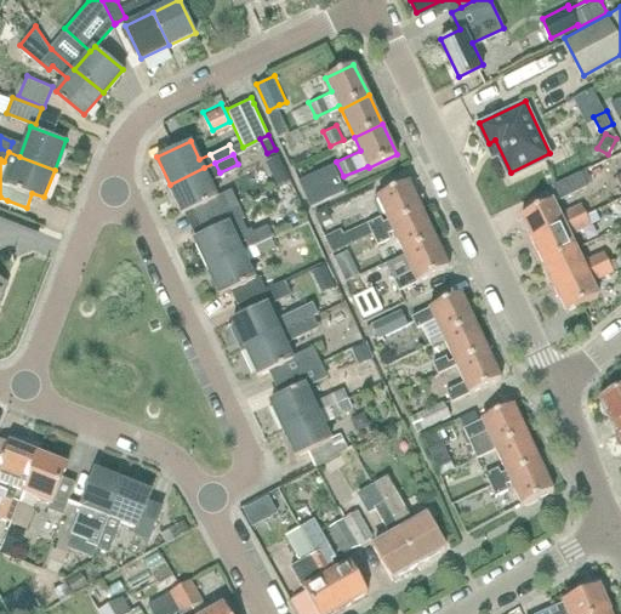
[(334,161),(298,177),(311,203),(346,187),(334,161)]
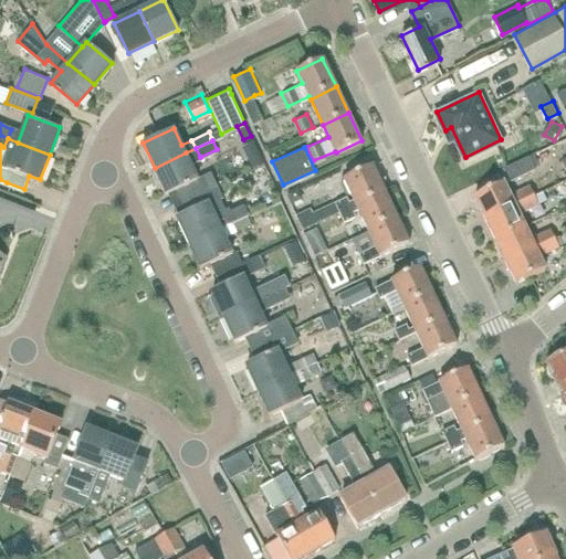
[(186,153),(155,168),(165,191),(175,188),(181,185),(187,197),(217,183),(210,170),(197,177),(190,162),(200,157),(196,148),(186,153)]
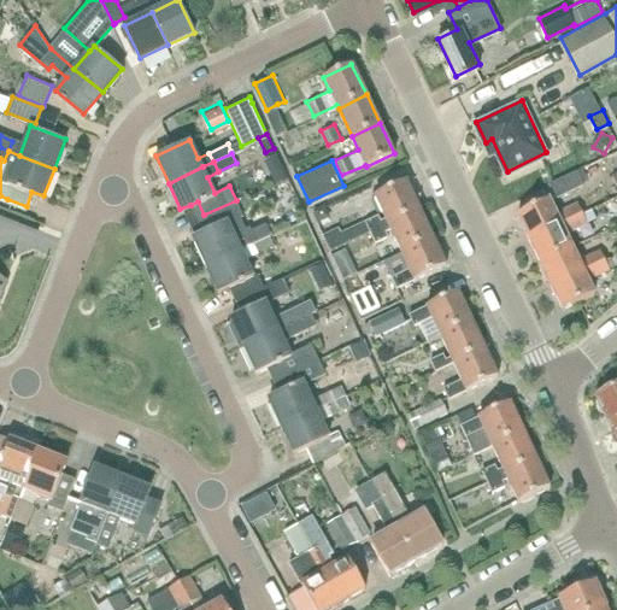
[(556,194),(582,182),(576,168),(548,181),(556,194)]
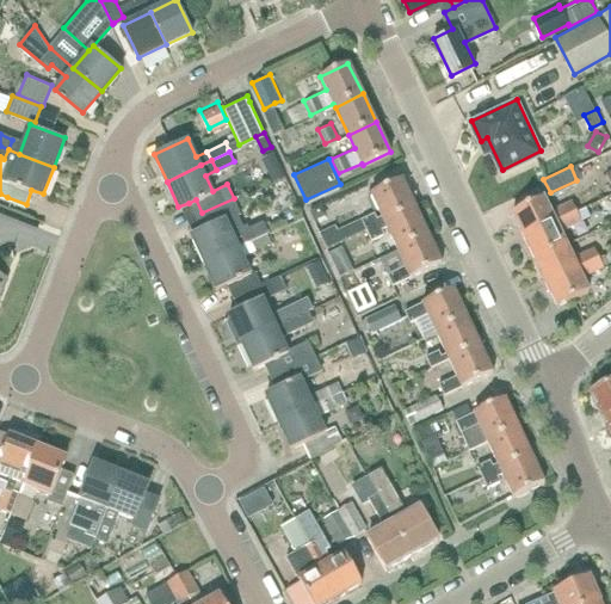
[(366,227),(415,205),(403,178),(371,193),(381,214),(376,215),(374,210),(362,216),(366,227)]
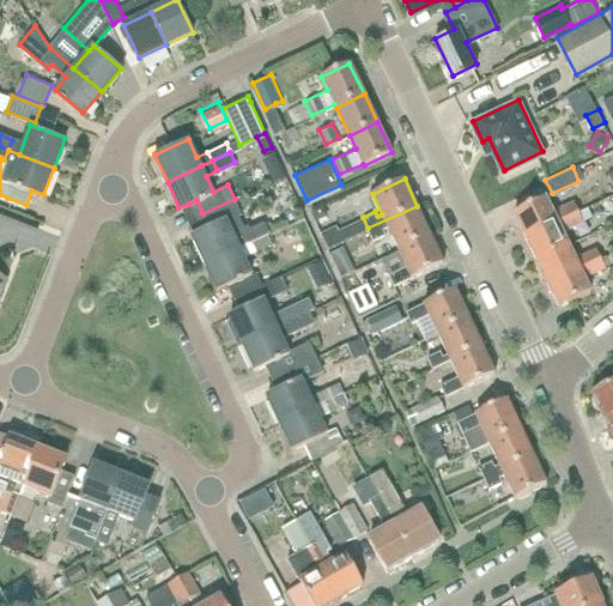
[(526,232),(578,207),(575,199),(553,208),(547,194),(515,210),(526,232)]
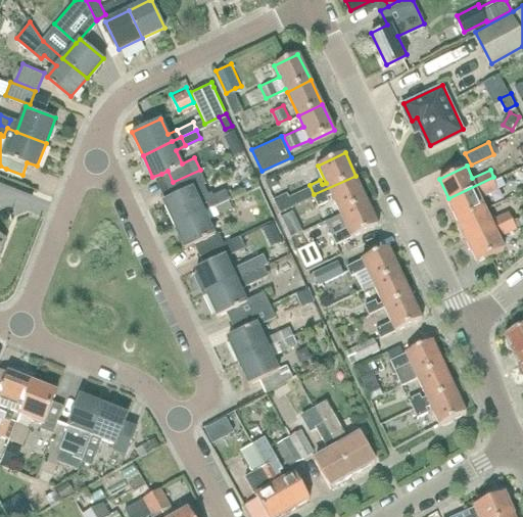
[(172,196),(163,200),(175,224),(203,209),(212,205),(208,197),(214,195),(211,191),(208,193),(203,182),(205,181),(200,170),(173,182),(178,193),(172,196)]
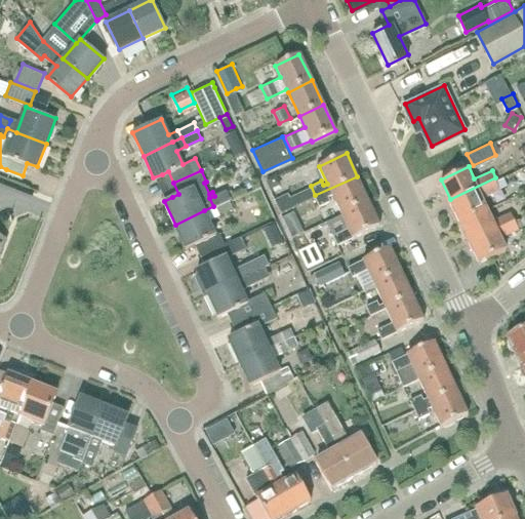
[(496,180),(499,187),(507,184),(502,175),(496,180)]
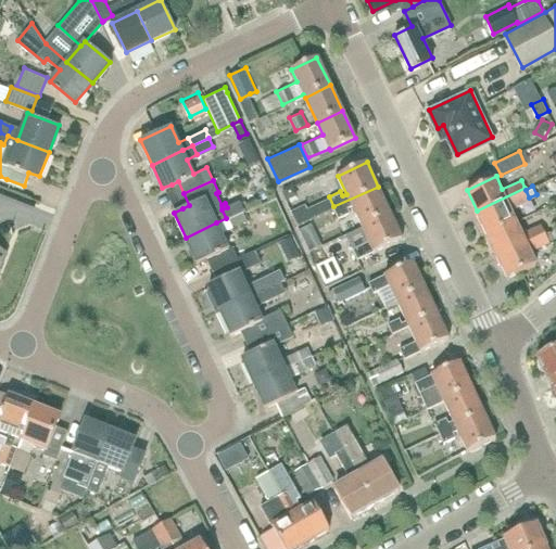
[(362,225),(390,212),(378,187),(333,206),(338,215),(349,209),(348,205),(351,204),(362,225)]
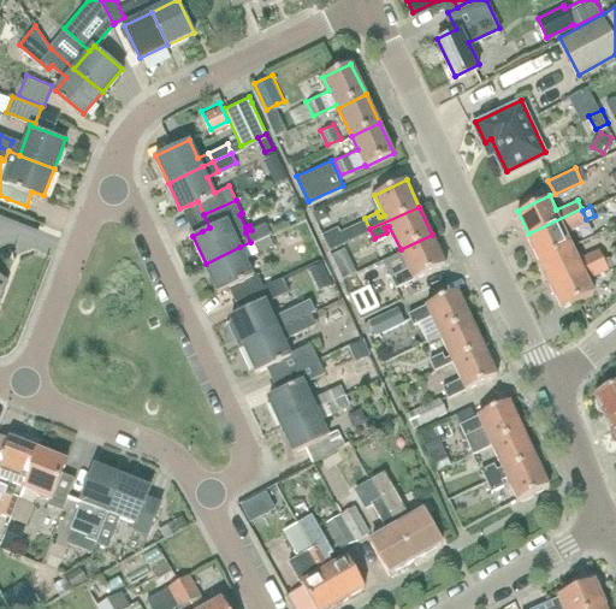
[(540,259),(572,243),(566,229),(586,219),(582,211),(581,208),(528,234),(540,259)]
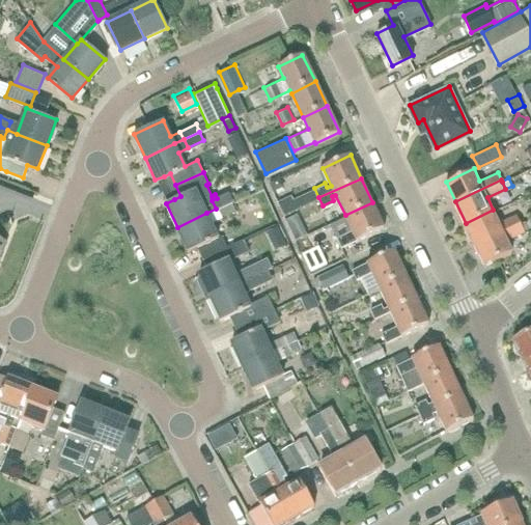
[(217,198),(212,200),(216,209),(231,201),(231,200),(227,193),(217,198)]
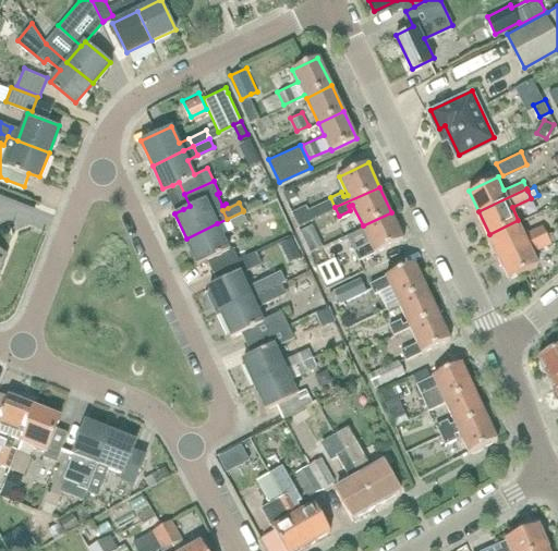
[(306,203),(292,209),(299,223),(313,217),(306,203)]
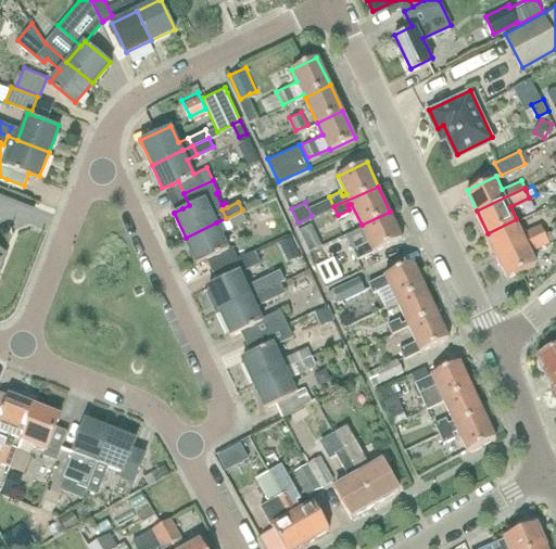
[(242,211),(226,218),(230,227),(247,218),(242,211)]
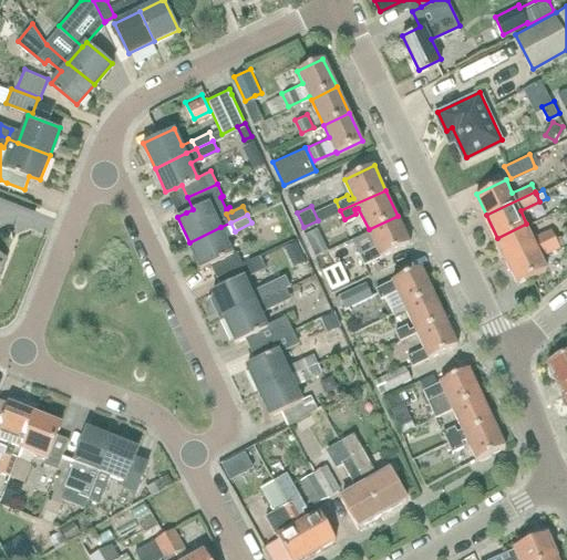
[(364,261),(380,253),(381,256),(410,241),(398,216),(369,229),(375,245),(360,252),(364,261)]
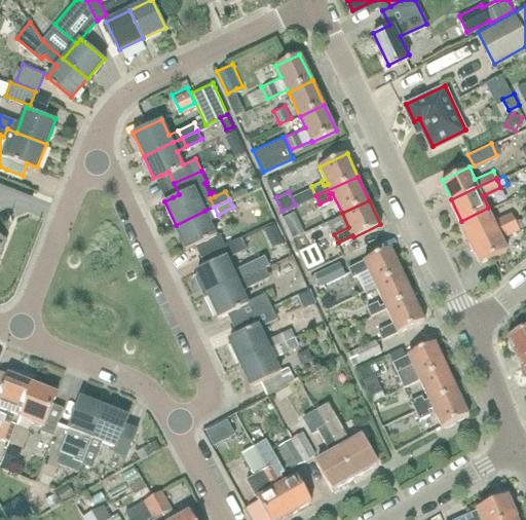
[(204,211),(176,225),(186,247),(195,243),(200,254),(225,244),(224,243),(219,231),(215,233),(209,219),(218,215),(214,207),(204,211)]
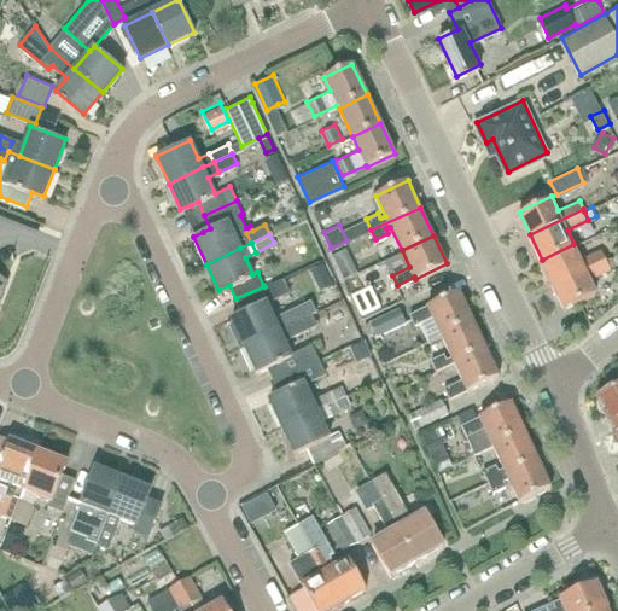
[(552,283),(606,257),(601,248),(581,257),(573,244),(542,260),(552,283)]
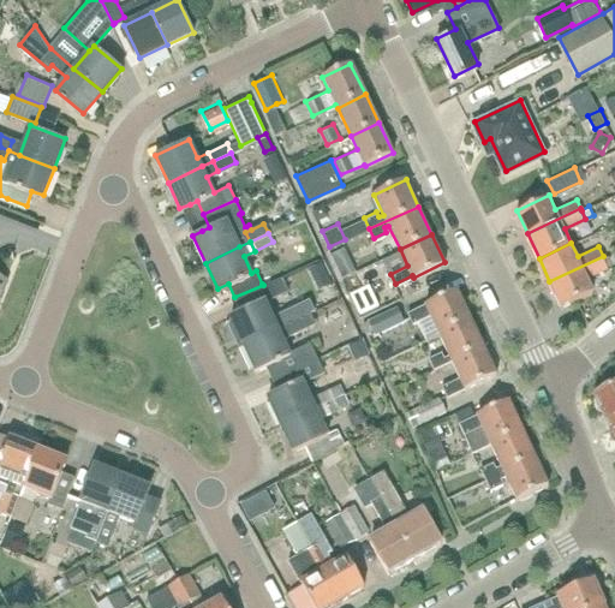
[(293,261),(310,296),(327,287),(309,252),(293,261)]
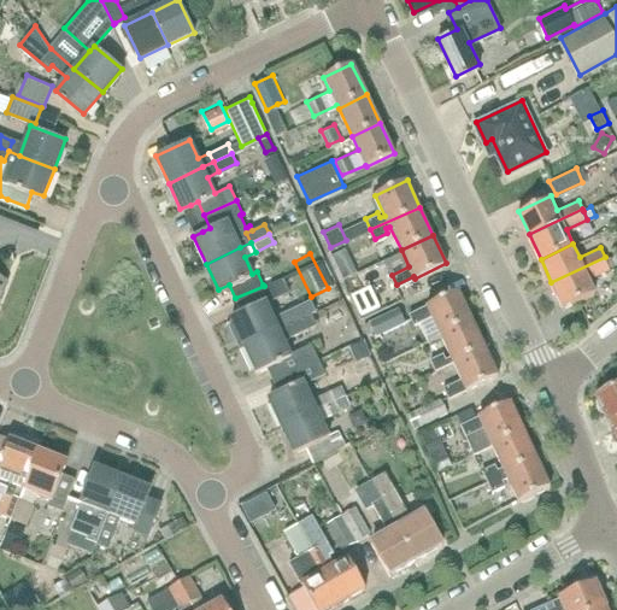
[(605,257),(551,282),(563,305),(595,291),(588,276),(610,267),(605,257)]
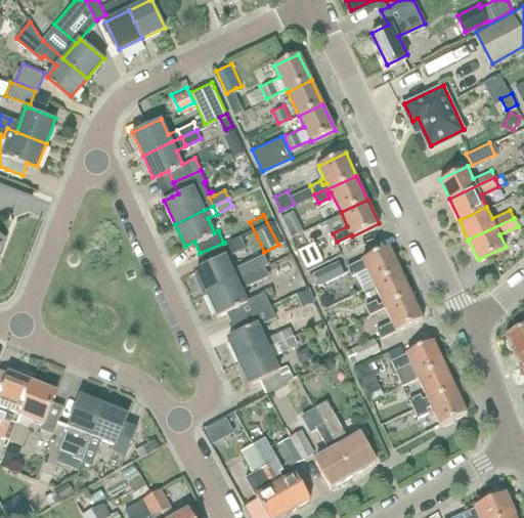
[(298,219),(287,224),(292,234),(303,228),(298,219)]
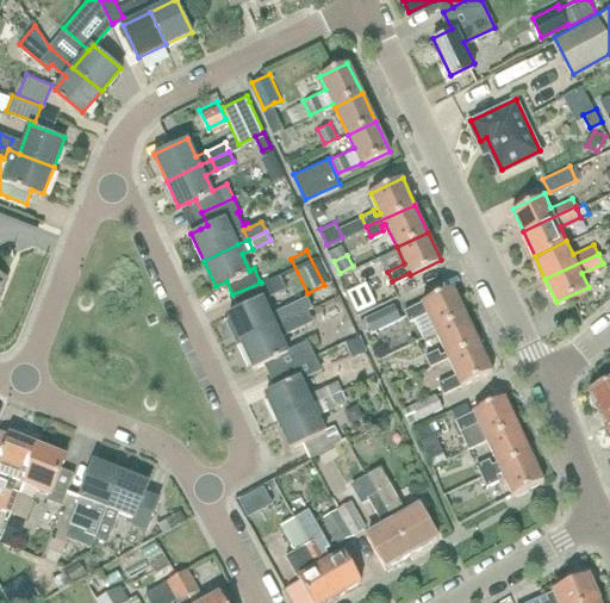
[(238,308),(228,312),(241,340),(275,324),(286,319),(281,310),(271,315),(262,297),(287,285),(280,272),(260,281),(261,283),(232,294),(238,308)]
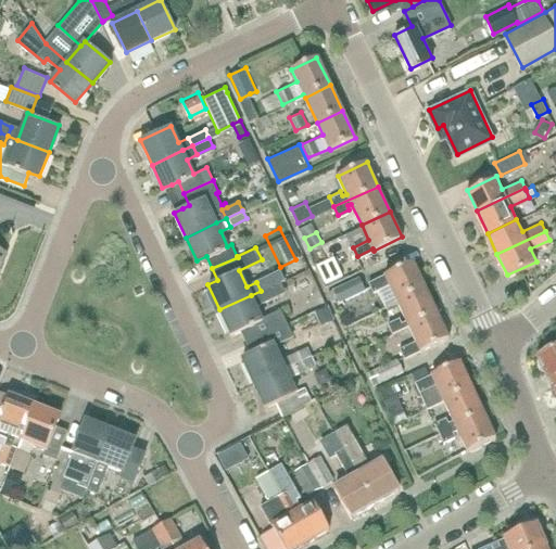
[(316,263),(325,281),(342,273),(333,255),(316,263)]
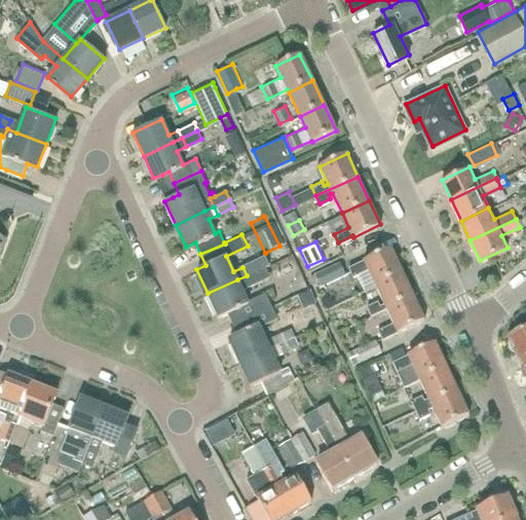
[(376,285),(403,271),(391,247),(365,260),(364,258),(348,265),(352,274),(368,267),(376,285)]
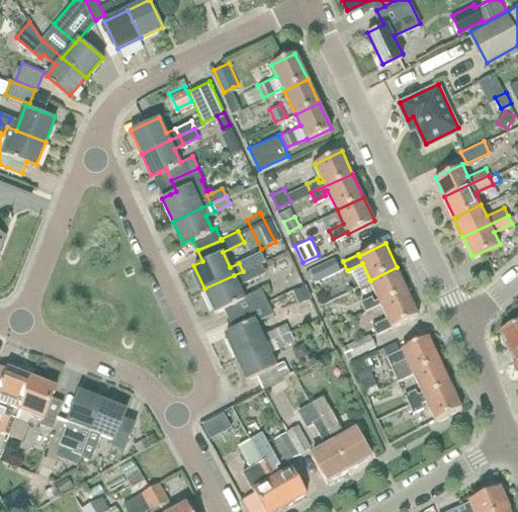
[(254,256),(239,263),(243,271),(258,264),(258,263),(254,256)]
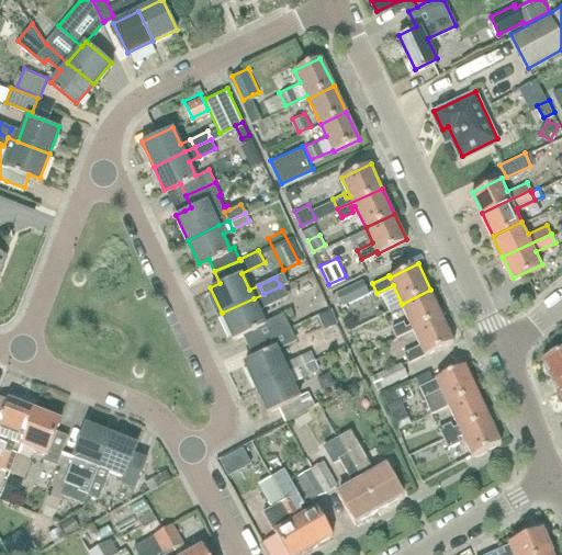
[(343,302),(368,291),(361,278),(337,290),(343,302)]
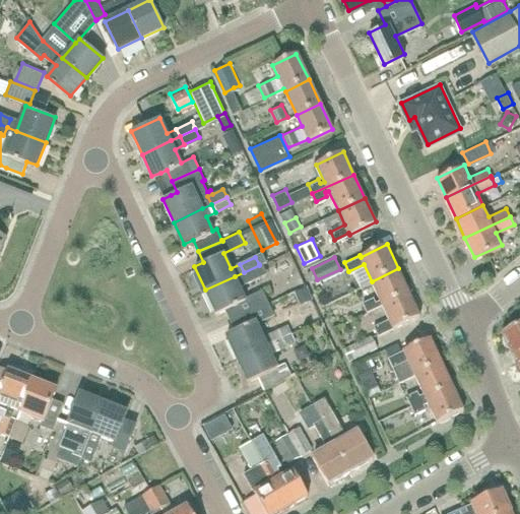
[(235,276),(205,290),(215,312),(225,308),(231,319),(267,303),(262,291),(244,299),(239,285),(266,273),(262,264),(235,276)]
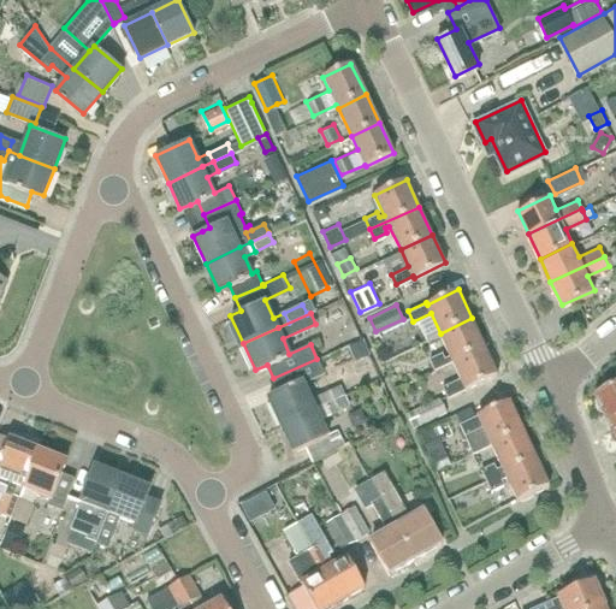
[(454,360),(485,346),(472,318),(440,333),(450,353),(444,355),(443,352),(430,356),(434,367),(452,359),(454,360)]
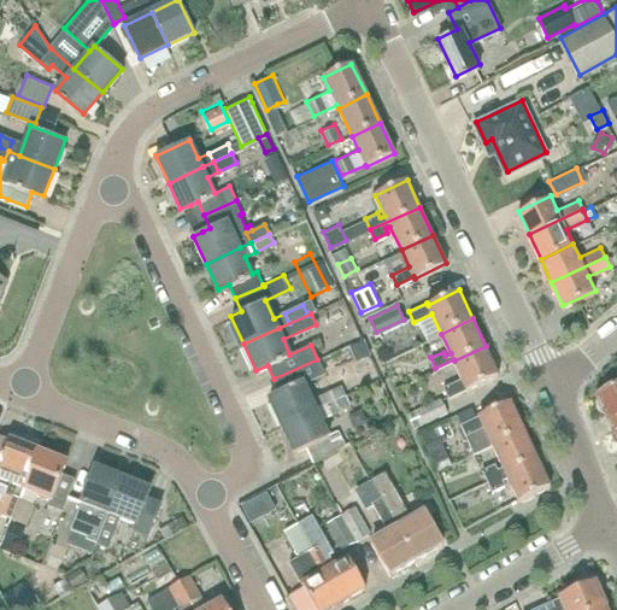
[(357,358),(369,352),(363,339),(351,344),(357,358)]
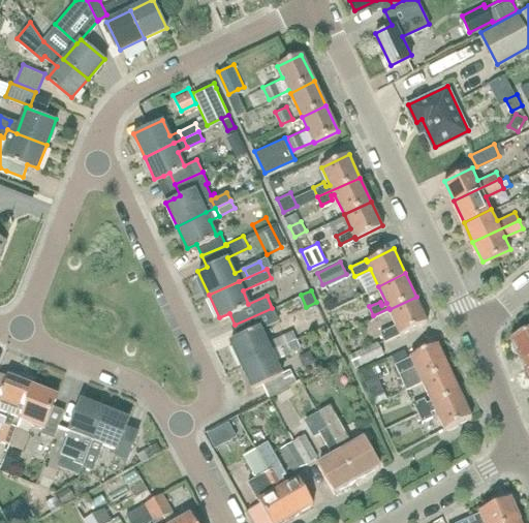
[(384,339),(400,332),(401,333),(428,320),(416,297),(390,309),(396,322),(380,331),(384,339)]
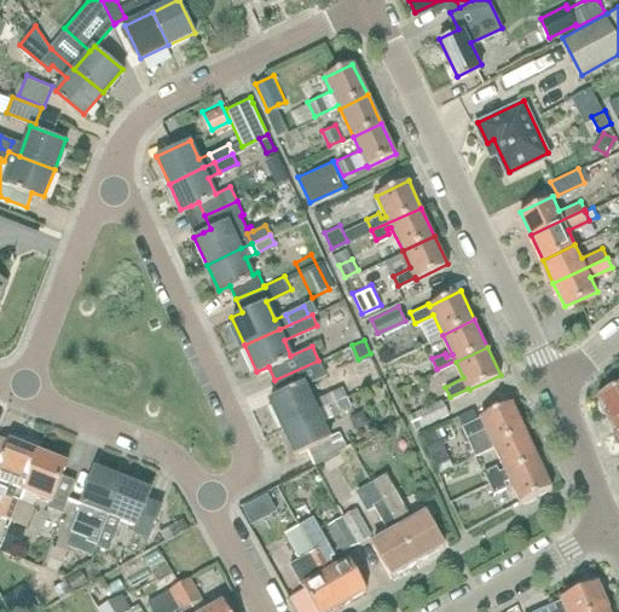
[(317,409),(305,384),(327,374),(319,359),(318,361),(275,380),(282,392),(270,398),(282,426),(317,409)]
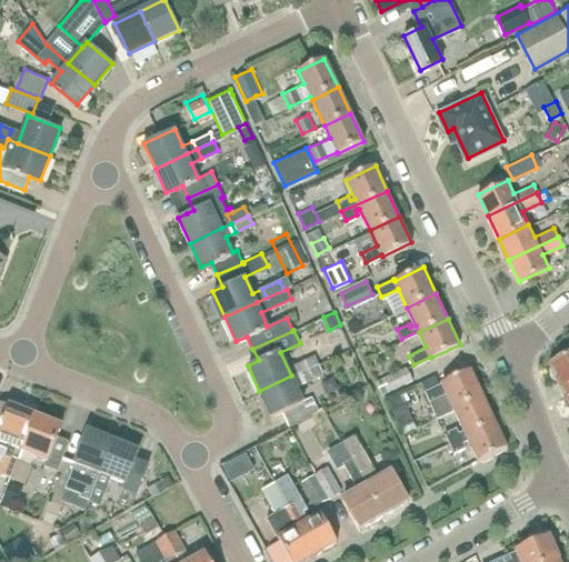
[(568,347),(568,348),(568,350),(568,354),(550,363),(551,365),(549,369),(552,374),(557,377),(561,387),(568,383),(568,347)]
